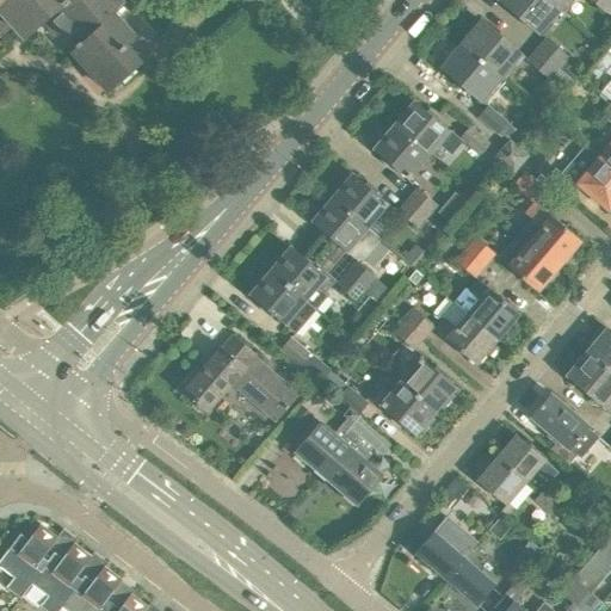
[(25,38),(67,0),(0,0),(0,34),(2,36),(14,26),(25,38)]
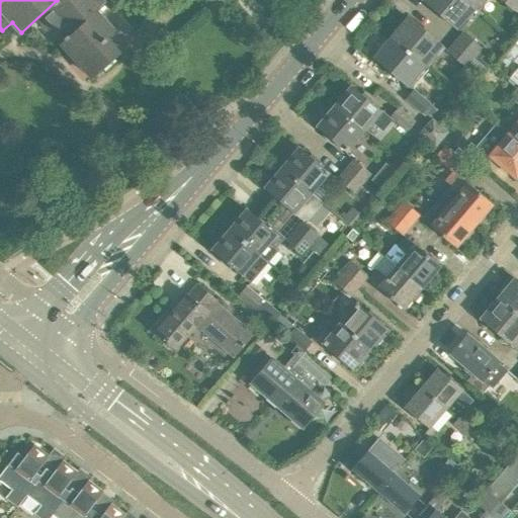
[(103,0),(57,0),(38,18),(92,78),(127,47),(96,12),(106,3),(103,0)]
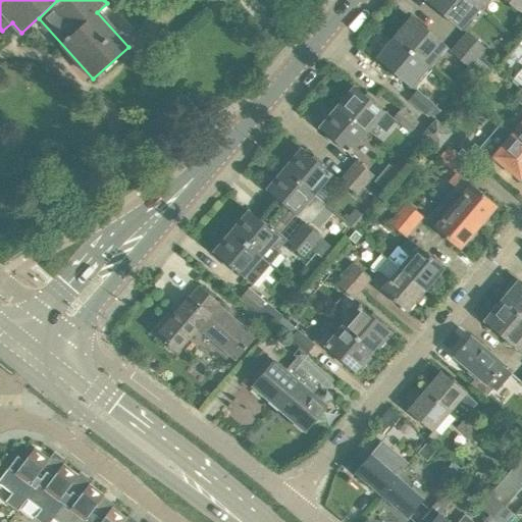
[(477,7),(468,0),(427,0),(464,31),(472,21),(471,20),(479,11),(481,12),(481,11),(477,7)]
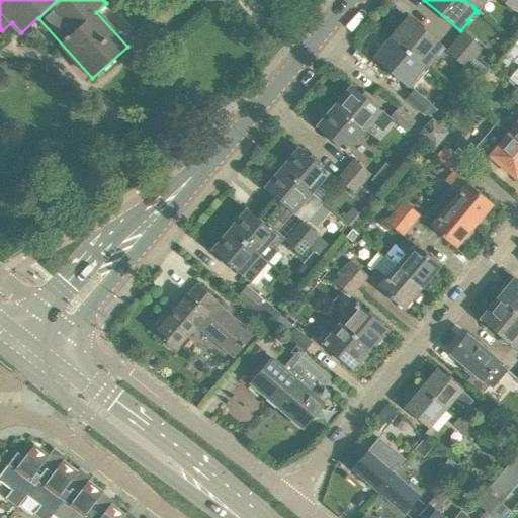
[(464,0),(473,7),(478,11),(487,0),(464,0)]
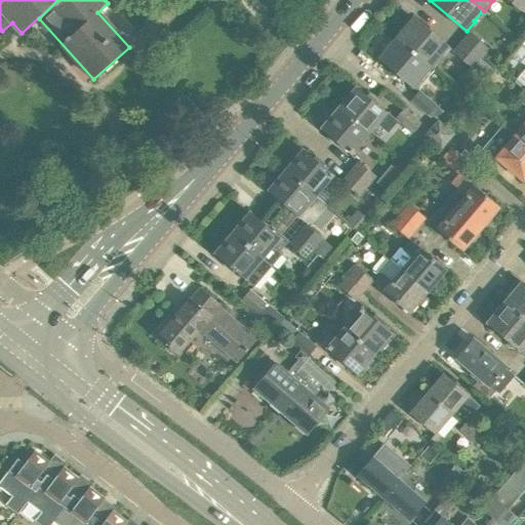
[(524,0),(511,0),(522,10),(524,8),(524,0)]
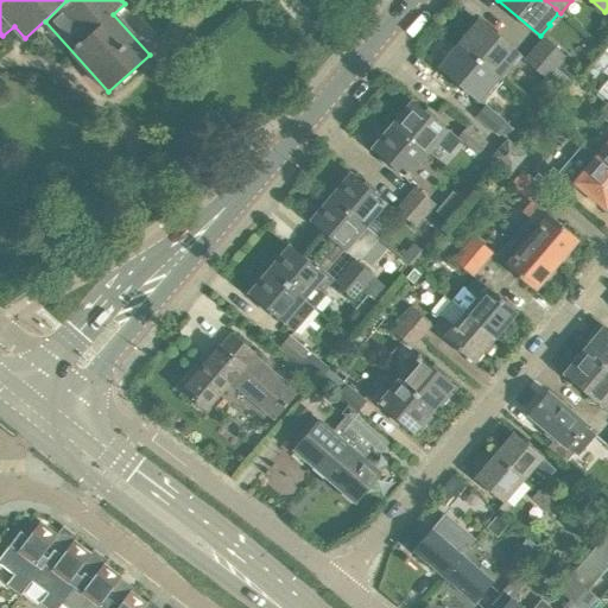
[(464,38),(460,44),(498,76),(502,81),(523,57),(480,21),(475,26),(472,24),(462,36),(464,38)]
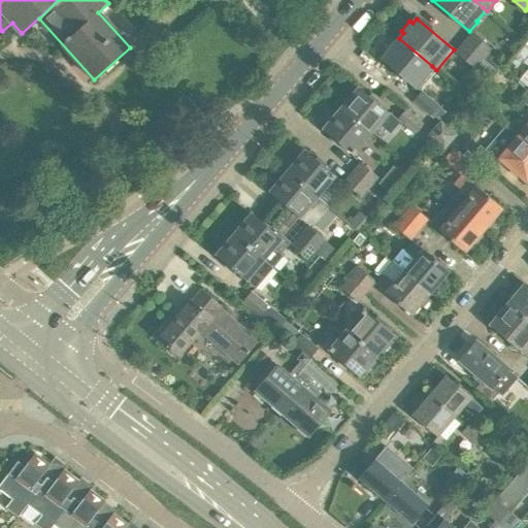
[(472,33),(464,42),(484,59),(491,50),(472,33)]
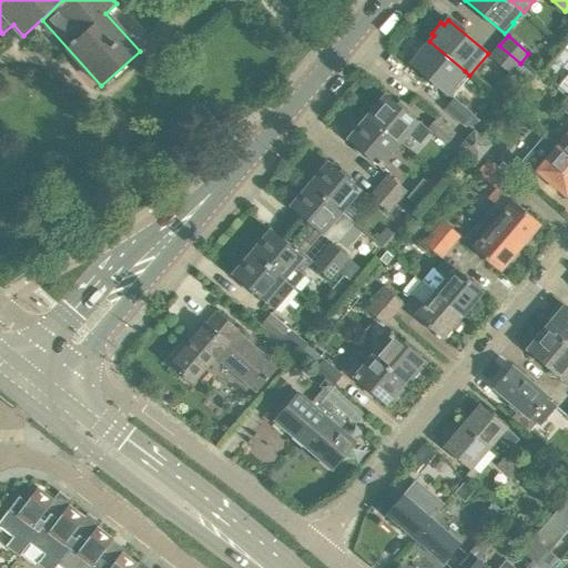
[(465,71),(429,41),(425,48),(422,46),(414,56),(416,58),(412,63),(446,92),(445,93),(450,98),(469,75),(465,71)]
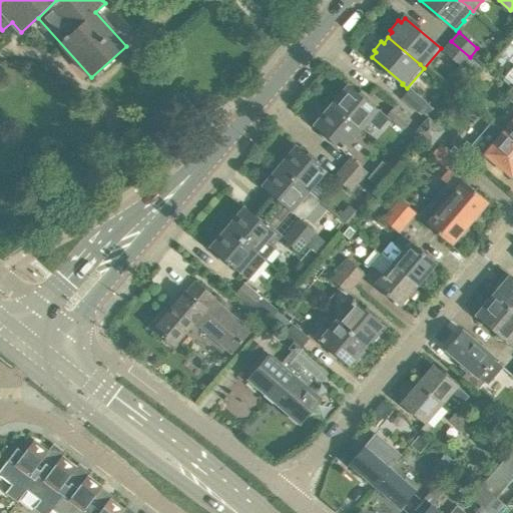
[(451,41),(443,50),(462,66),(463,65),(470,57),(451,41)]
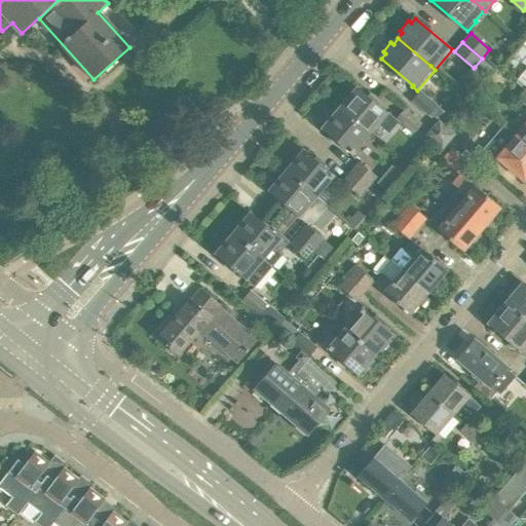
[(398,121),(357,87),(352,92),(350,90),(342,100),(344,102),(340,108),(371,134),(379,123),(389,132),(398,121)]
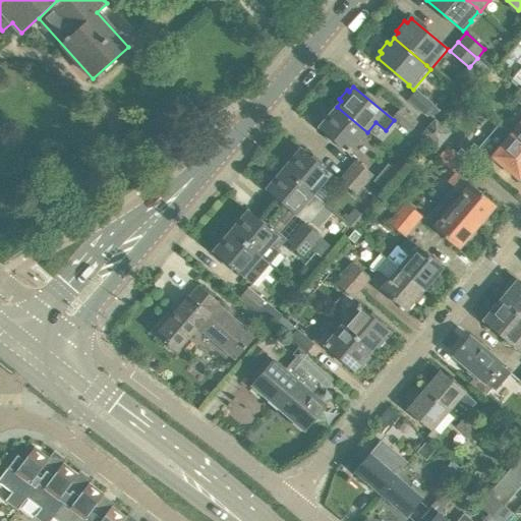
[(431,106),(415,92),(408,100),(427,116),(436,114),(440,110),(432,104),(431,106)]
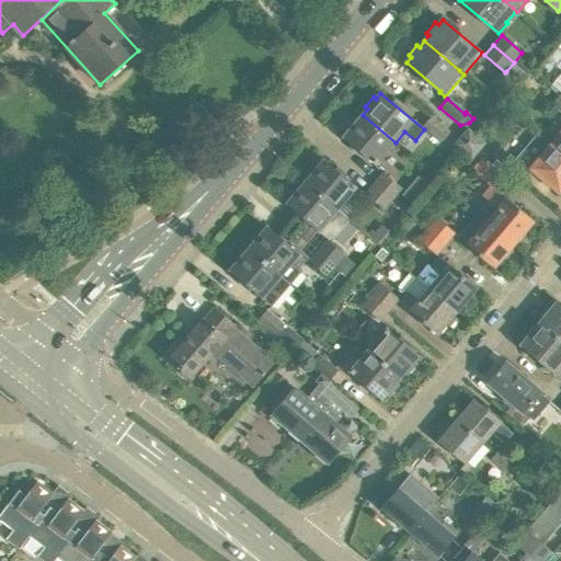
[(396,142),(363,115),(357,121),(355,117),(346,128),(348,130),(344,136),(377,164),(396,142)]
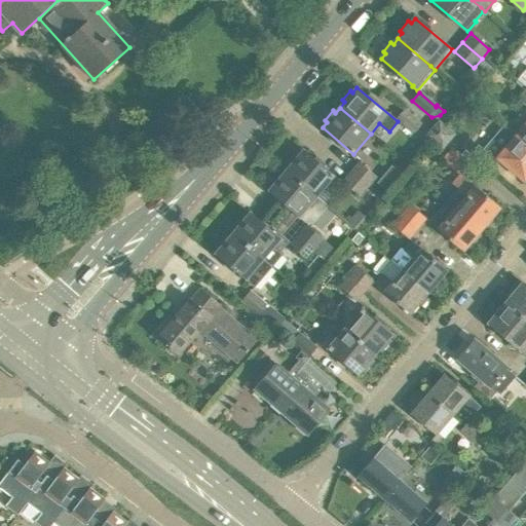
[(421,122),(405,110),(398,119),(413,133),(421,122)]
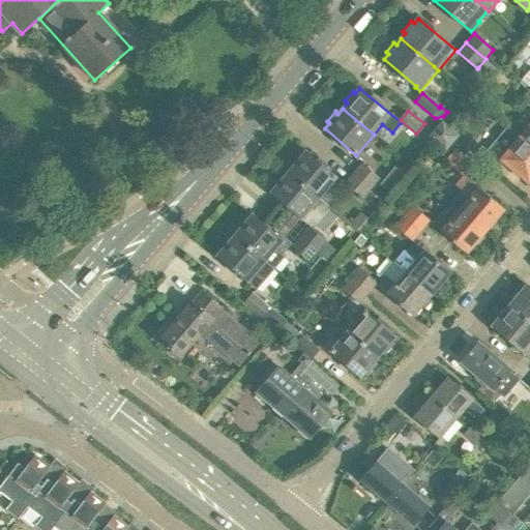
[(428,139),(445,153),(459,137),(441,123),(428,139)]
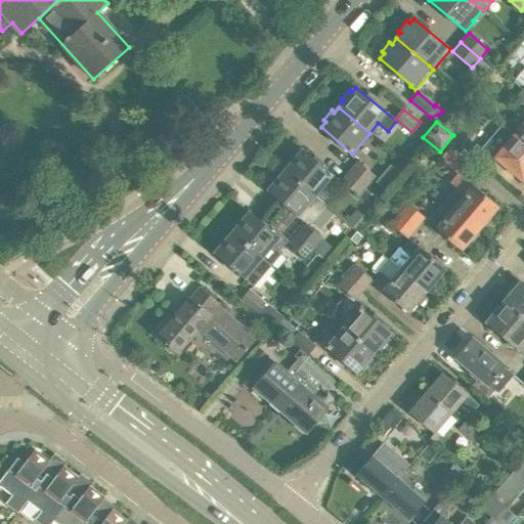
[(476,143),(469,153),(488,170),(496,161),(495,160),(498,157),(498,158),(523,178),(523,177),(523,141),(516,135),(503,125),(485,144),(482,148),(476,143)]
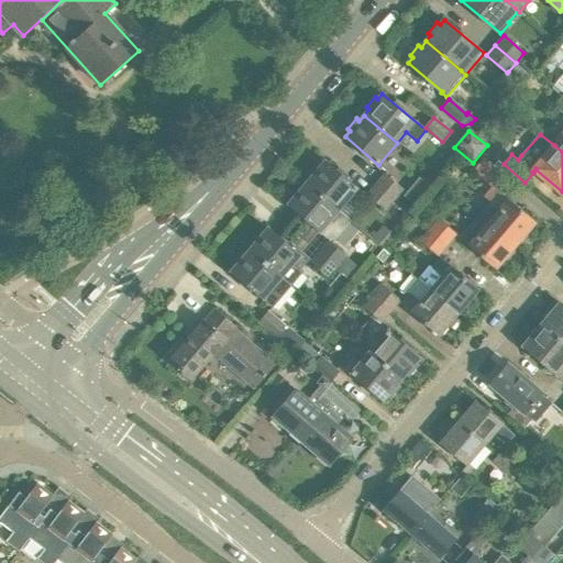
[(489,186),(500,173),(483,158),(472,170),(489,186)]
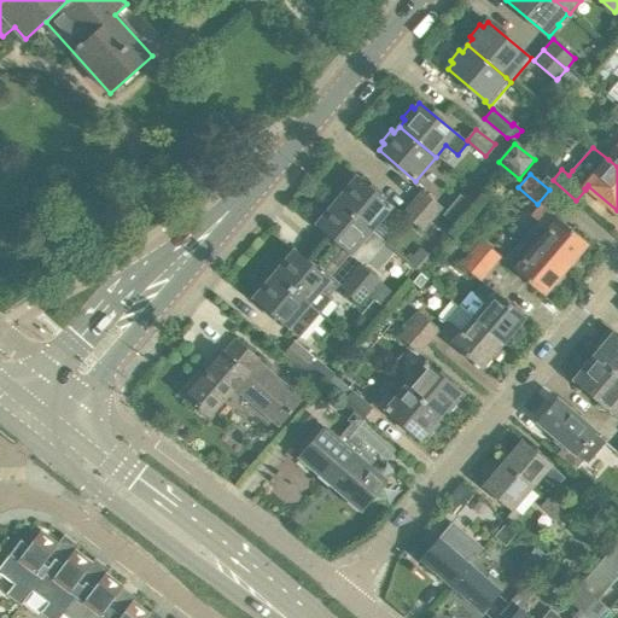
[(342,194),(336,200),(372,231),(374,228),(377,231),(384,222),(380,220),(391,207),(356,178),(351,182),(349,180),(338,192),(342,194)]
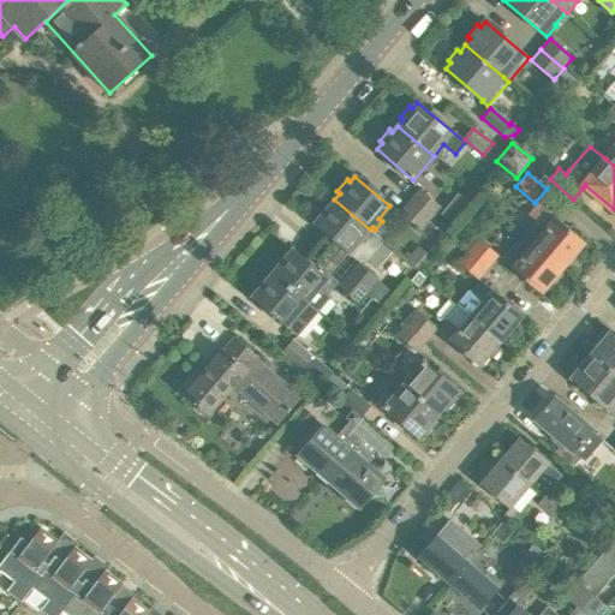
[(419,189),(410,201),(431,219),(441,207),(419,189)]
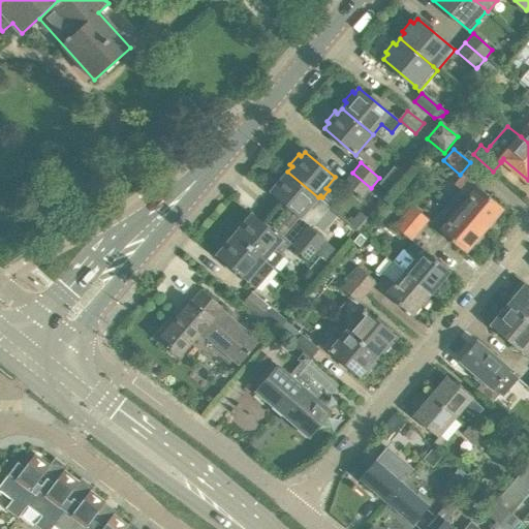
[(318,197),(287,172),(283,176),(281,174),(273,184),(275,187),(271,192),(301,217),(300,218),(307,224),(314,225),(330,207),(318,197)]
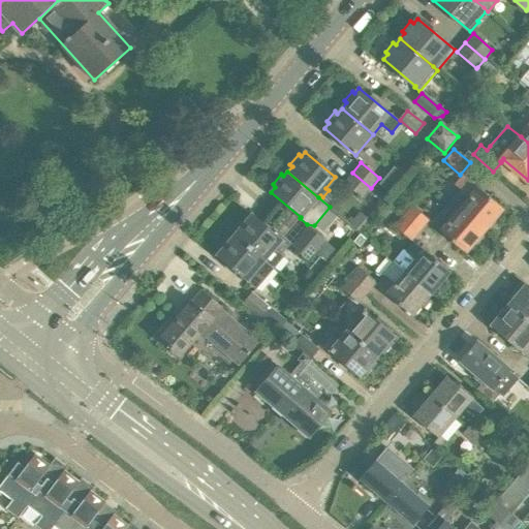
[(371,188),(352,173),(344,183),(363,198),(371,188)]
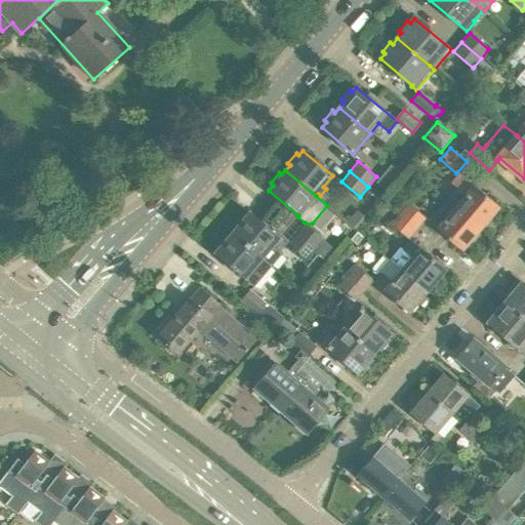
[(457,187),(446,200),(482,229),(484,226),(487,227),(493,219),(492,216),(500,207),(460,173),(452,184),(457,187)]
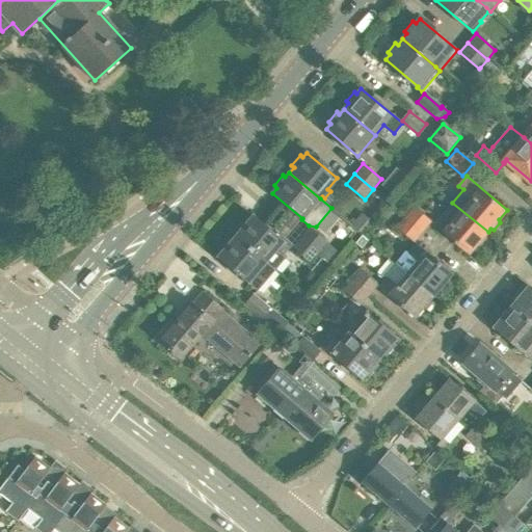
[(488,232),(452,203),(434,223),(470,253),(477,244),(480,245),(487,237),(485,235),(488,232)]
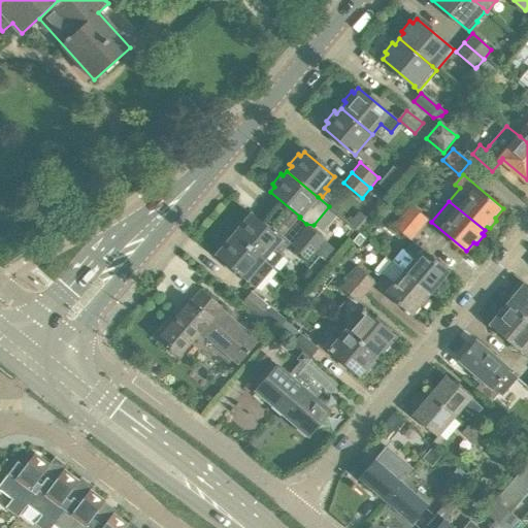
[(410,205),(402,216),(420,230),(429,220),(410,205)]
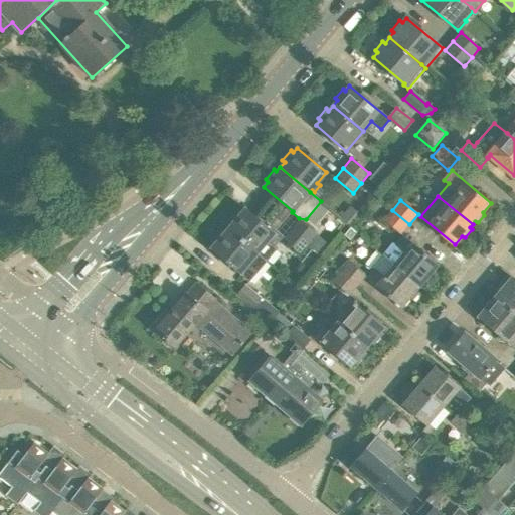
[(349,207),(340,218),(350,226),(360,216),(349,207)]
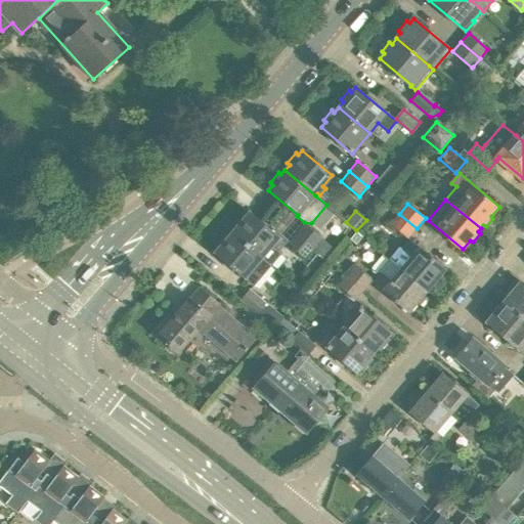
[(236,226),(231,232),(262,258),(271,266),(281,254),(278,252),(288,241),(272,227),(270,230),(249,212),(245,217),(243,215),(233,224),(236,226)]
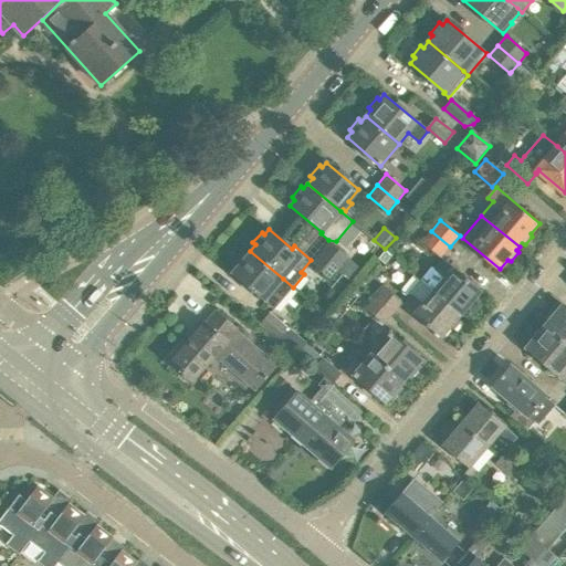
[(450,247),(431,231),(421,242),(440,259),(450,247)]
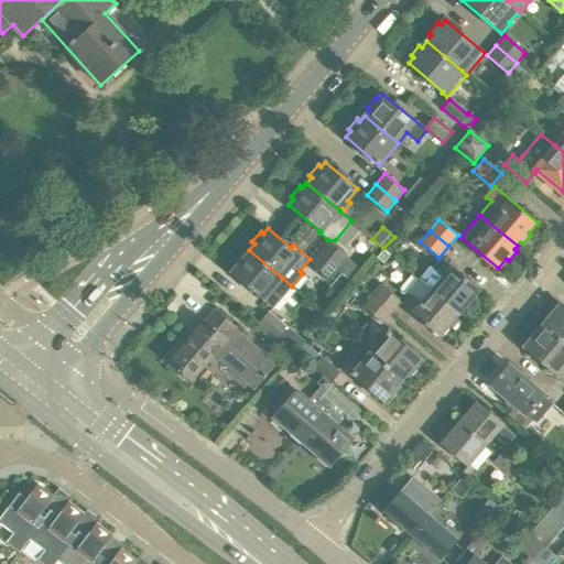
[(327,240),(318,251),(338,268),(347,257),(327,240)]
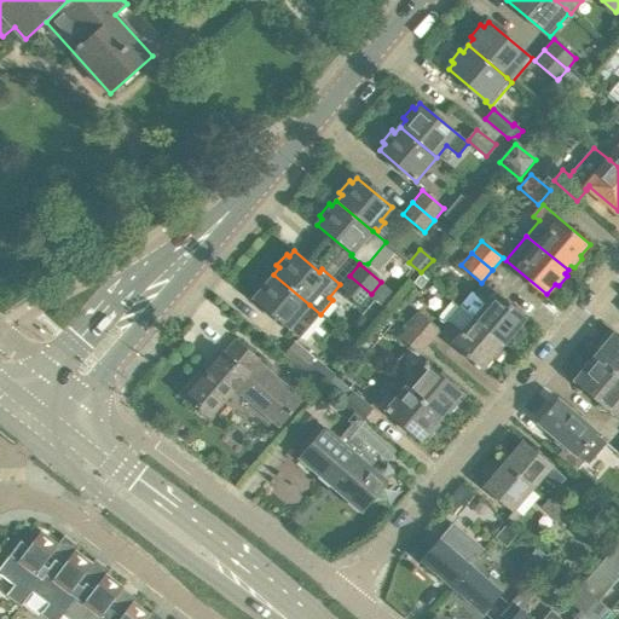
[(310,305),(273,275),(268,281),(266,278),(256,290),(259,293),(254,299),(289,328),(288,329),(300,339),(320,314),(310,305)]
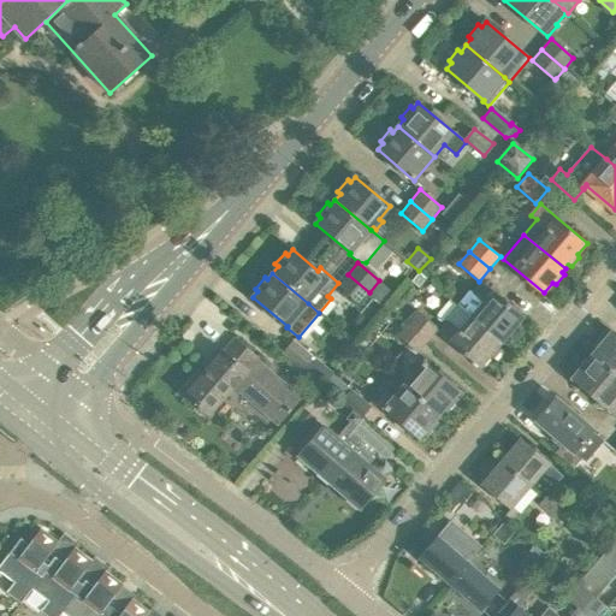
[(369,292),(348,274),(338,285),(360,303),(369,292)]
